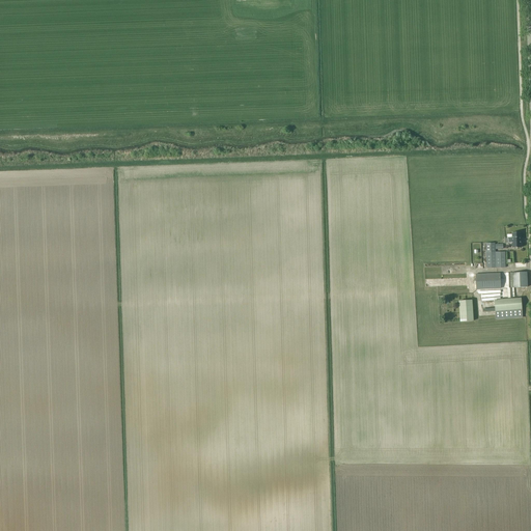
[(520,243),(520,232),(512,233),(512,236),(512,238),(507,238),(507,243),(512,243),(520,243)]
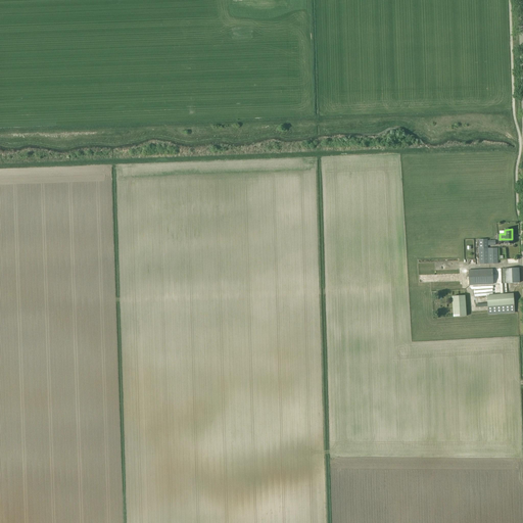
[(487,240),(478,240),(479,265),(497,264),(496,248),(487,249),(487,240)]
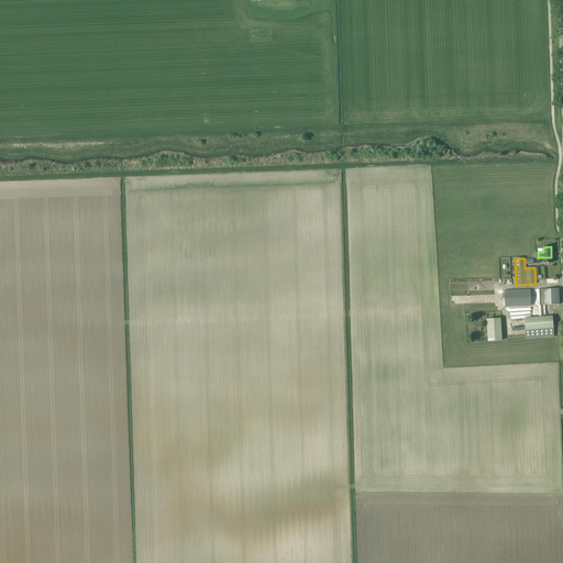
[(558,288),(542,289),(543,306),(559,305),(558,288)]
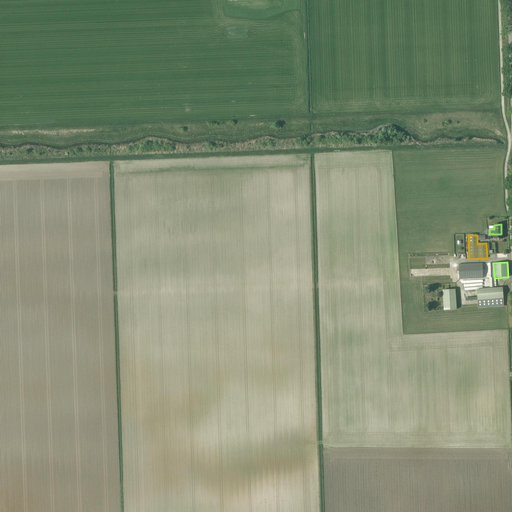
[(482,264),(459,265),(459,280),(483,279),(482,264)]
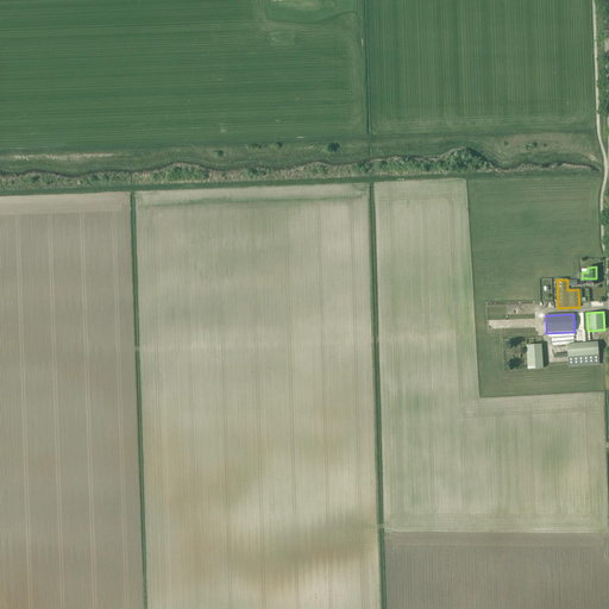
[(540,368),(540,343),(525,344),(525,368),(540,368)]
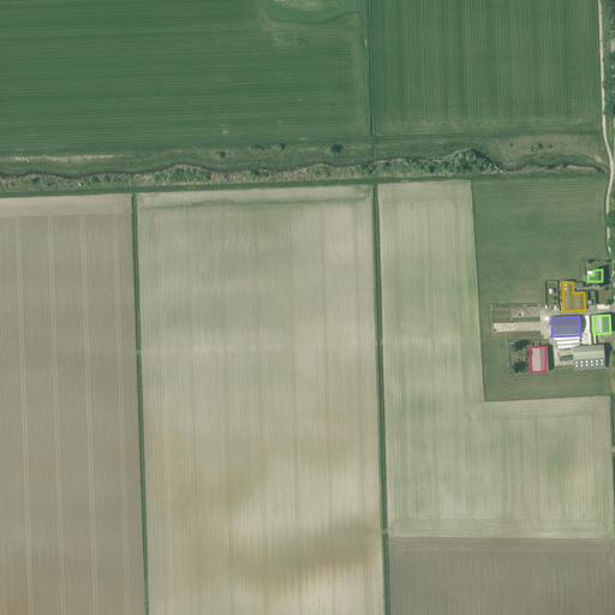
[(603,346),(559,348),(559,362),(573,360),(574,370),(605,368),(603,346)]
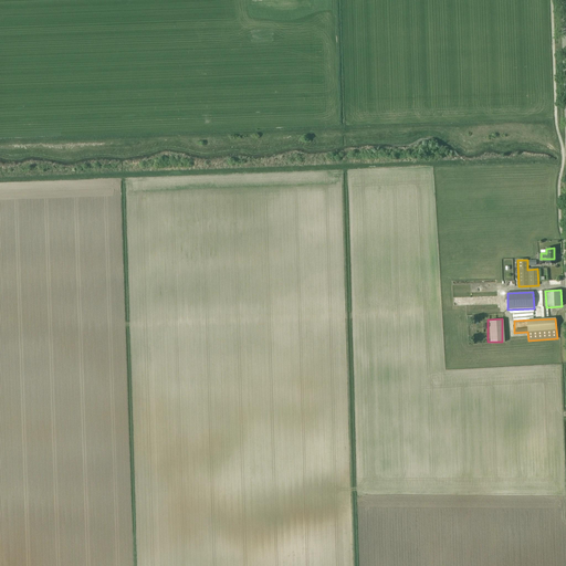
All buildings are outlined.
